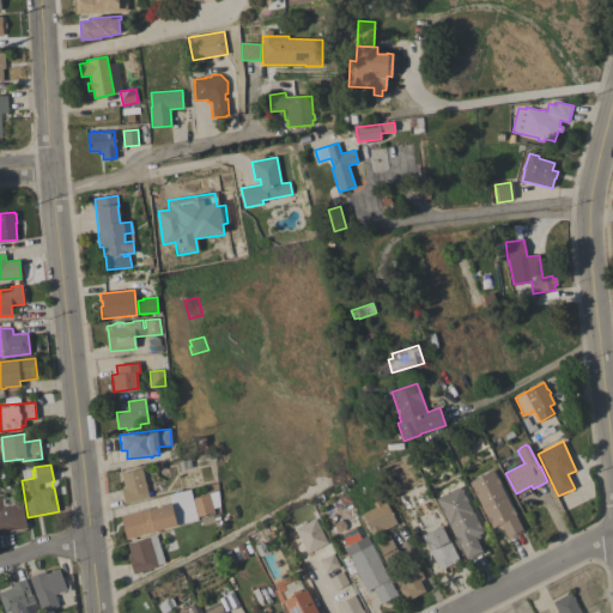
[(149,498),(125,504),(121,489),(125,487),(121,473),(141,468),(149,498)]
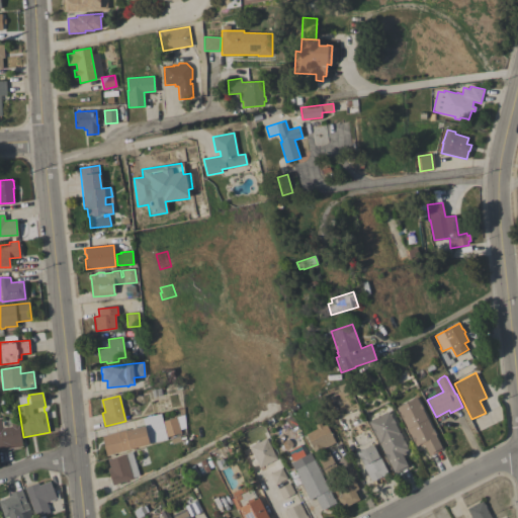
[(419,404),(420,404),(422,409),(432,429),(433,429),(436,435),(435,435),(441,447),(429,454),(424,444),(421,446),(420,444),(416,446),(414,442),(414,443),(411,437),(411,436),(410,434),(409,434),(406,428),(407,428),(403,419),(402,420),(399,415),(400,414),(397,408),(416,398),(419,404)]
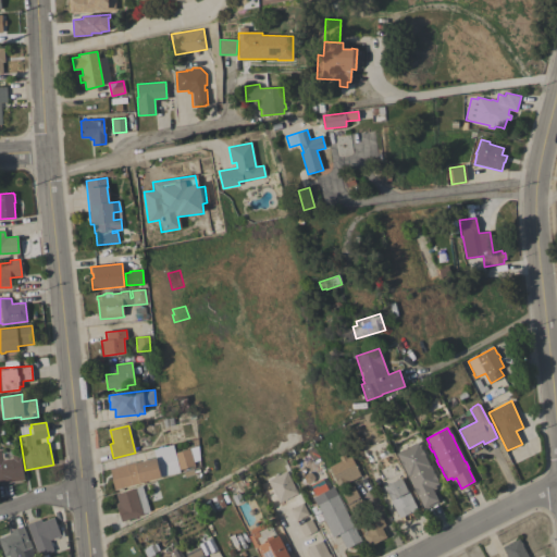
[(418,494),(417,495),(413,487),(403,466),(399,461),(400,460),(396,454),(398,453),(398,452),(404,448),(405,449),(410,446),(409,446),(416,443),(418,443),(421,449),(422,449),(424,455),(429,465),(430,465),(432,470),(432,471),(434,473),(437,480),(436,480),(438,483),(435,485),(436,489),(433,490),(438,500),(437,500),(437,503),(425,509),(424,507),(418,494)]
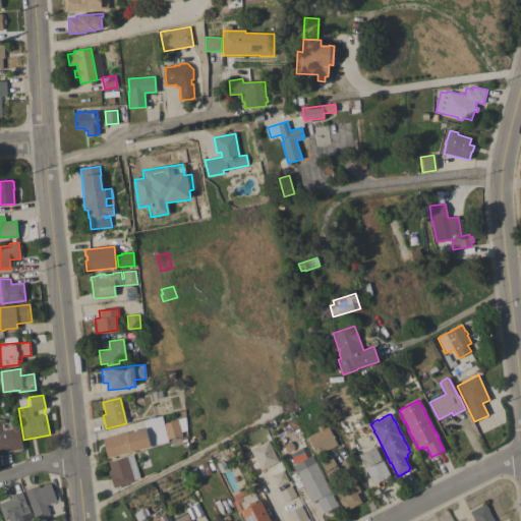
[(162,424),(177,419),(182,435),(167,440),(162,424)]
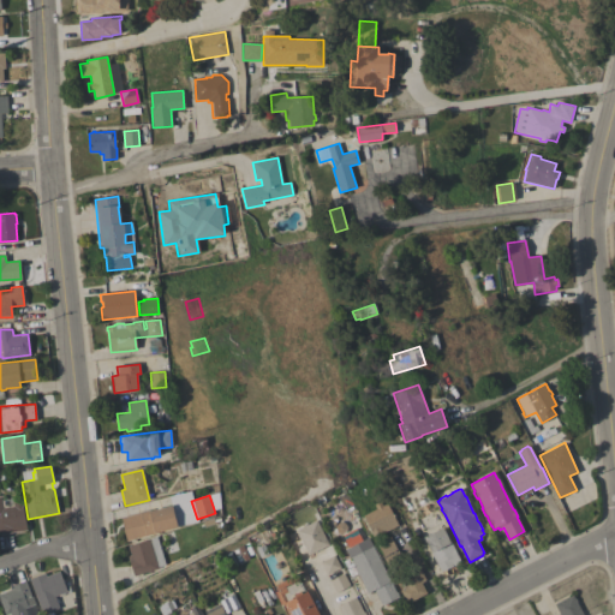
[(0,533),(0,497),(1,497),(1,500),(13,499),(13,501),(22,500),(27,530),(0,533)]
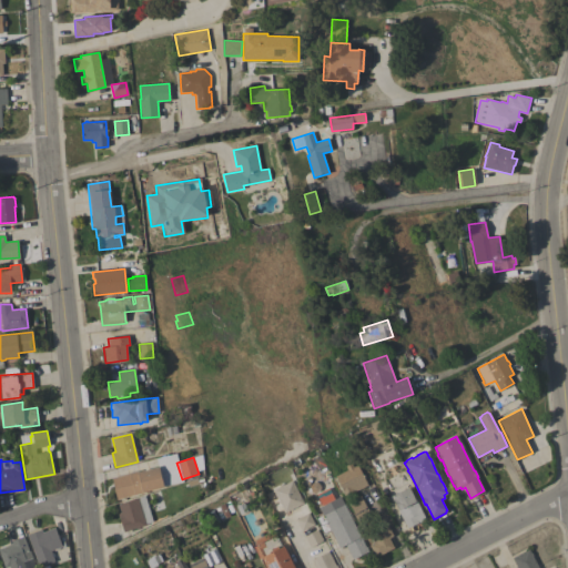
[(209,483),(206,469),(208,469),(206,460),(215,459),(215,468),(221,467),(222,480),(209,483)]
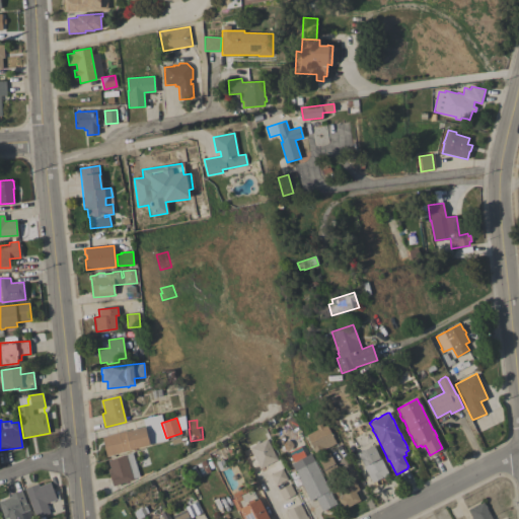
[(317,430),(315,426),(320,423),(322,427),(326,425),(336,443),(322,450),(322,449),(315,452),(306,435),(317,430)]
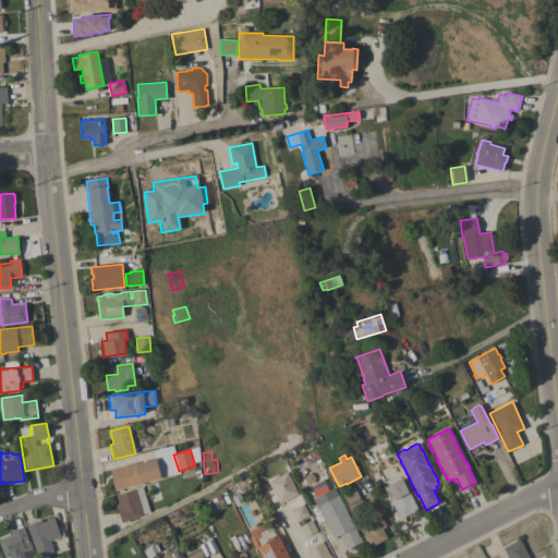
[(161,478),(142,483),(142,484),(114,490),(109,470),(135,463),(135,464),(156,459),(161,478)]
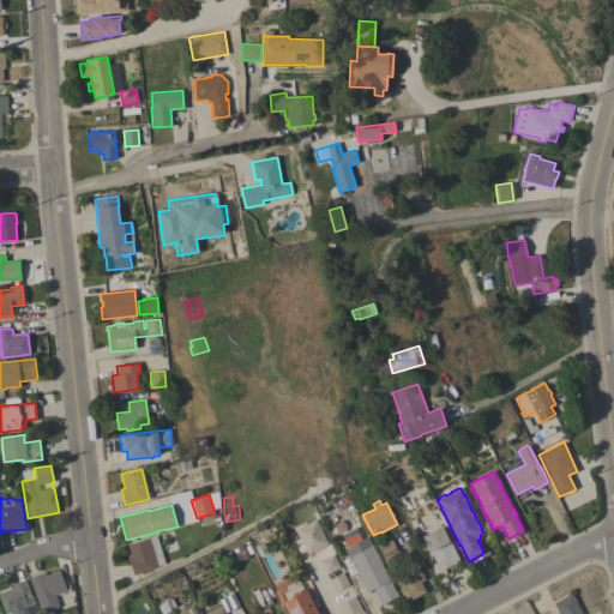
[(295,529),(315,519),(327,543),(307,554),(295,529)]
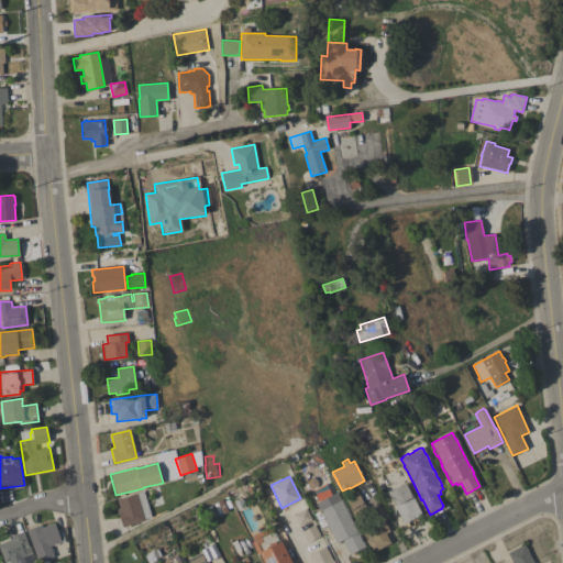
[(405,483),(411,496),(412,496),(422,515),(415,518),(404,523),(387,492),(405,483)]
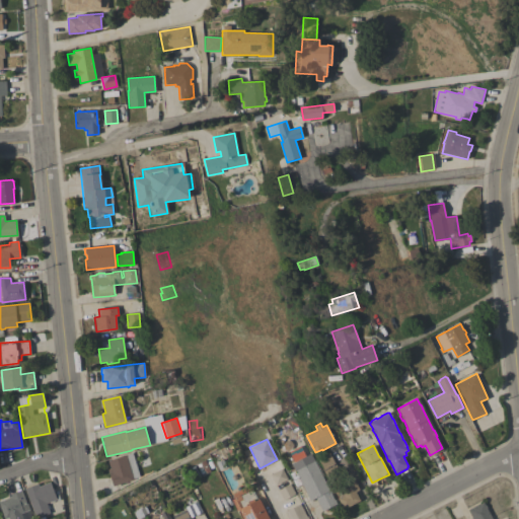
[(132,453),(140,476),(133,478),(133,479),(113,486),(107,469),(110,468),(107,460),(132,453)]
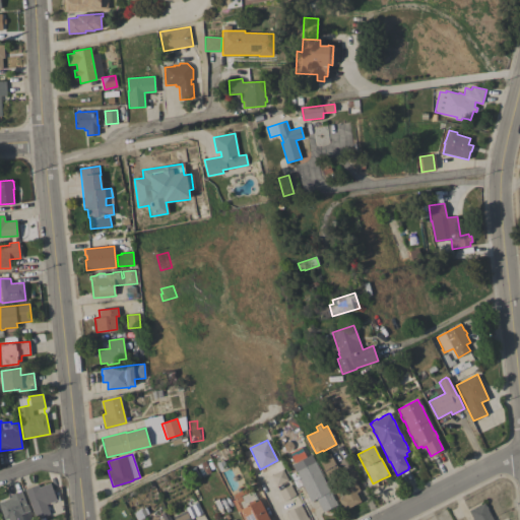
[(330,454),(335,464),(324,470),(319,459),(330,454)]
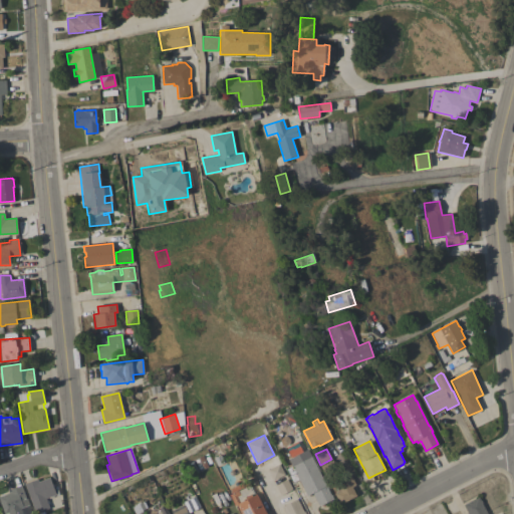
[(291,465),(302,460),(300,456),(308,451),(331,495),(333,499),(319,506),(312,493),(307,496),(291,465)]
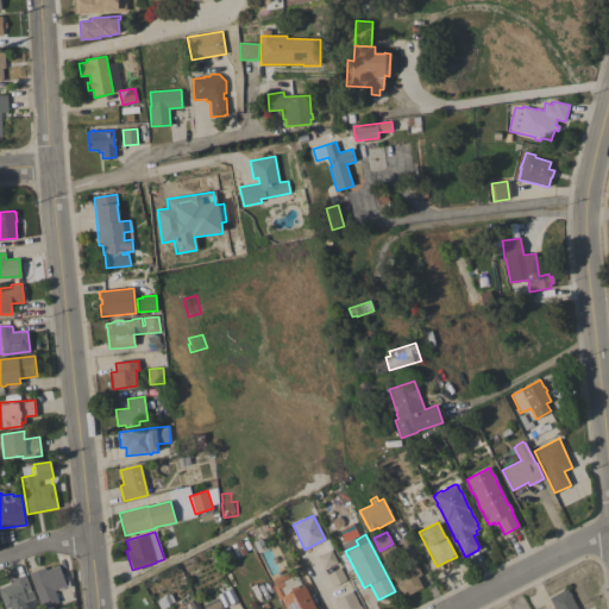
[(395,546),(401,558),(387,565),(381,553),(395,546)]
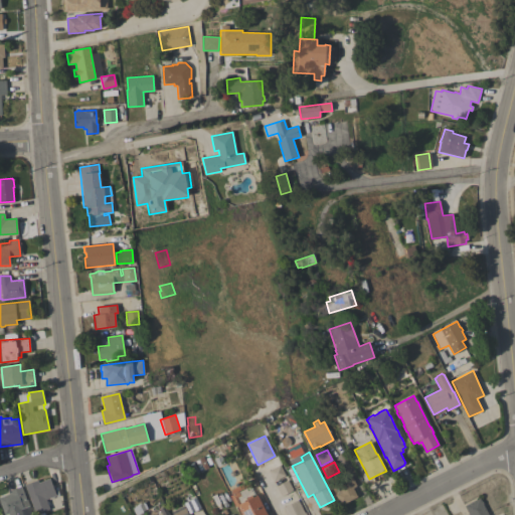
[(285,476),(274,482),(269,471),(272,470),(271,468),(271,467),(271,466),(276,463),(277,464),(279,466),(280,465),(285,476)]
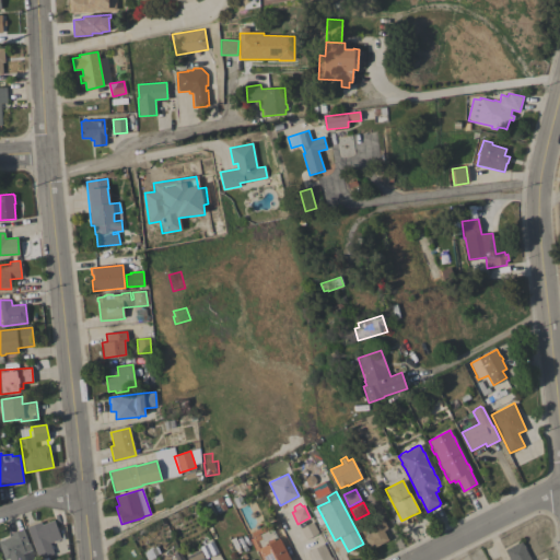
[(363,523),(376,517),(377,521),(383,518),(387,528),(384,531),(388,540),(370,549),(364,537),(369,535),(363,523)]
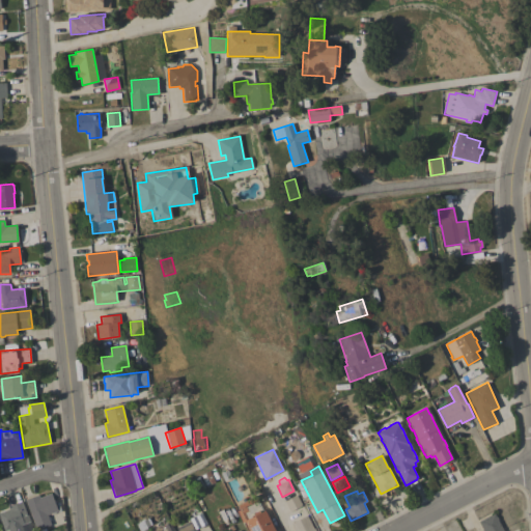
[(26,500),(38,495),(39,498),(51,494),(58,510),(47,514),(51,525),(37,530),(26,500)]
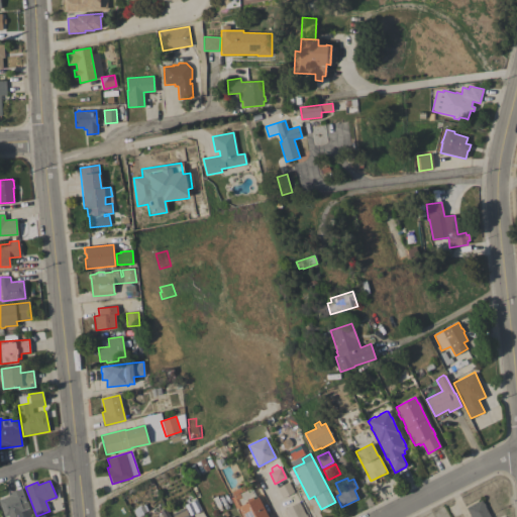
[(294,492),(283,498),(277,489),(289,482),(294,492)]
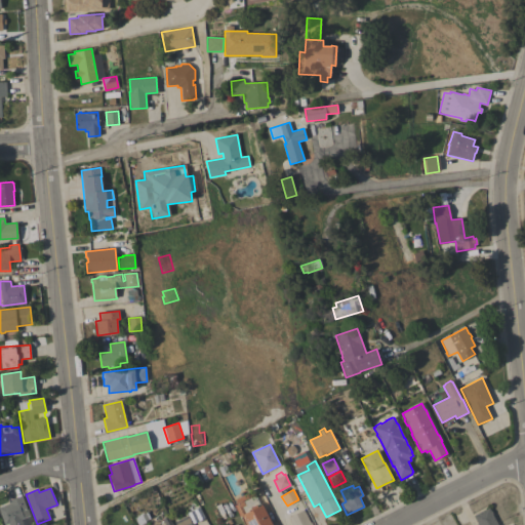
[(272,524),(247,524),(242,515),(241,516),(235,505),(237,503),(235,499),(253,490),(255,494),(245,499),(247,503),(248,502),(247,499),(255,495),(260,506),(261,505),(272,524)]
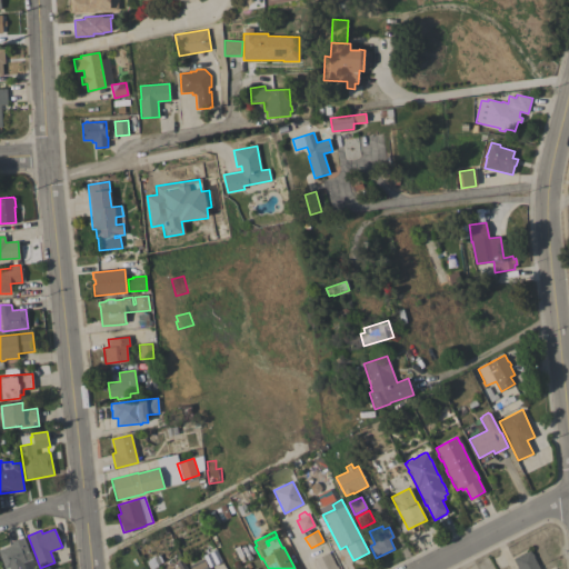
[(6,568),(0,555),(0,549),(10,546),(9,542),(23,537),(29,552),(30,552),(32,558),(22,562),(25,568),(9,568),(9,567),(6,568)]
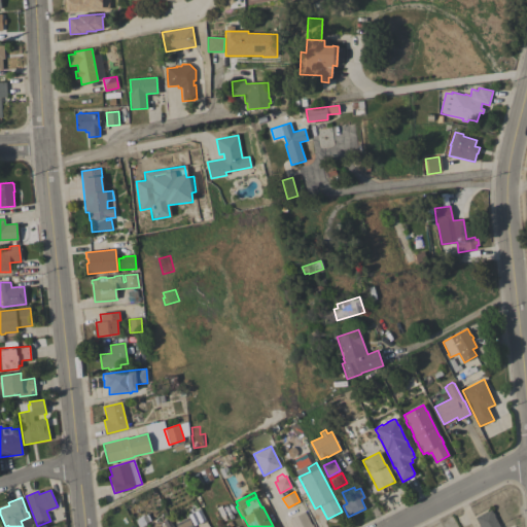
[(480,526),(479,525),(480,525),(476,518),(491,510),(493,514),(493,513),(495,516),(494,516),(499,526),(480,526)]
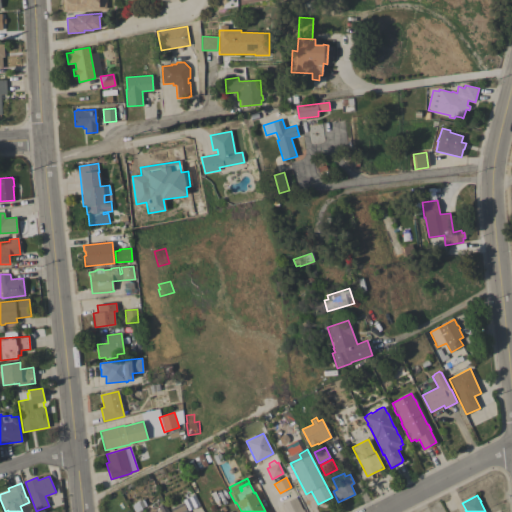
[(284,511),(281,505),(296,497),(303,511),(284,511)]
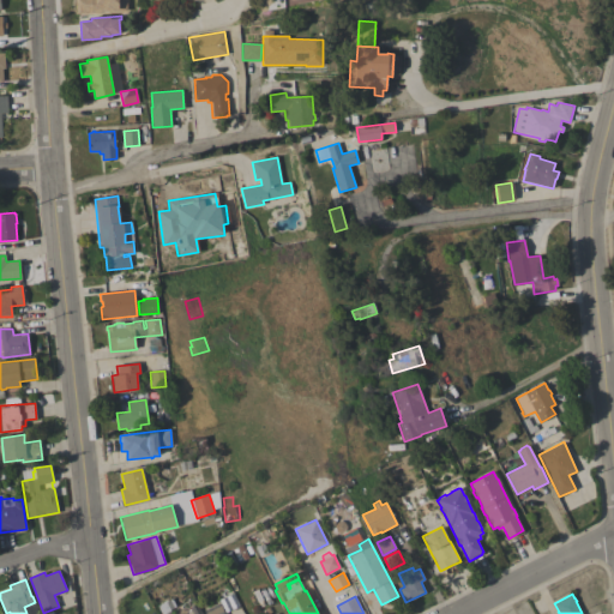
[(205,613),(204,611),(220,603),(224,613),(205,613)]
